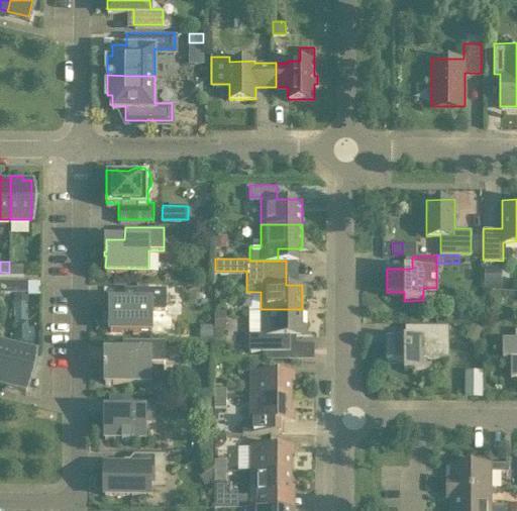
[(9,262),(9,273),(23,273),(23,263),(9,262)]
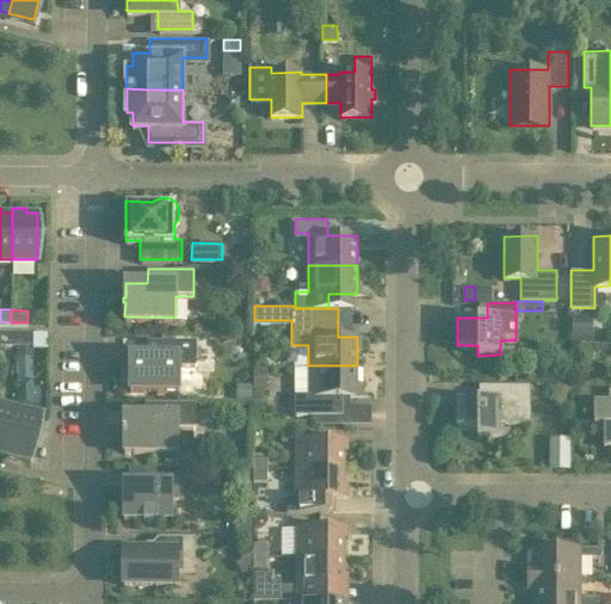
[(591,313),(572,313),(572,337),(591,337),(591,313)]
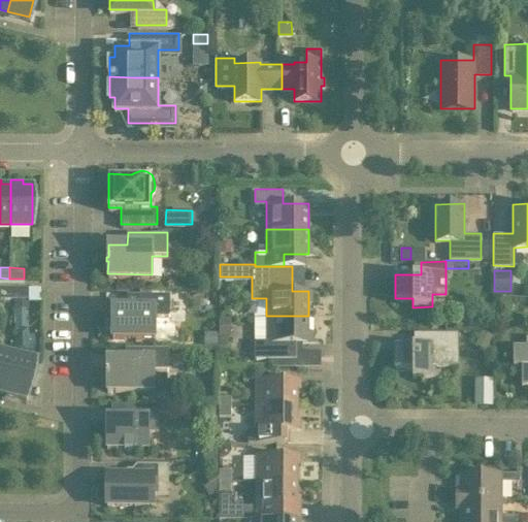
[(0,285),(0,295),(14,295),(14,285),(0,285)]
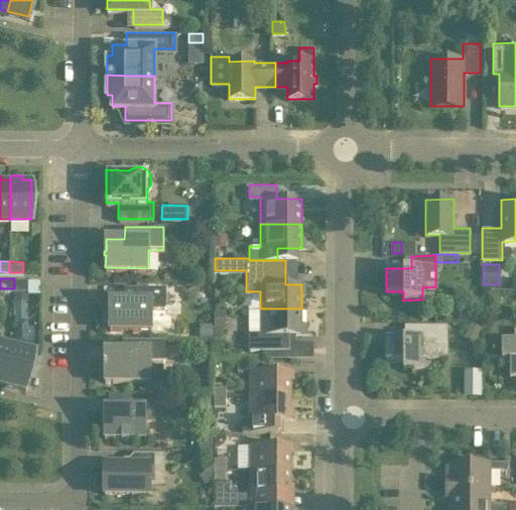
[(14,278),(14,288),(27,288),(28,288),(28,278),(14,278)]
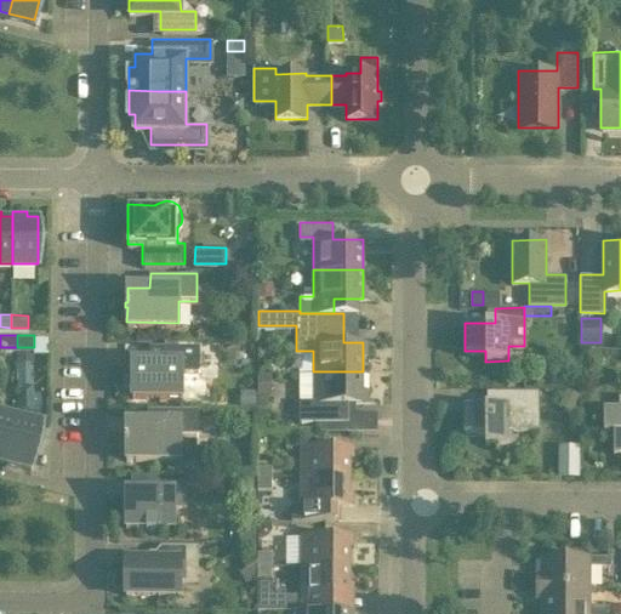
[(126,364),(126,385),(131,385),(131,393),(183,393),(183,392),(206,392),(206,373),(198,373),(198,346),(160,346),(151,346),(151,360),(131,360),(131,364),(126,364)]
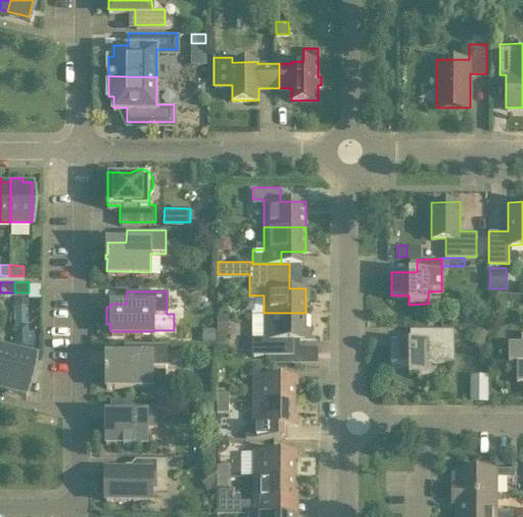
[(14,292),(14,301),(26,302),(28,302),(28,292),(14,292)]
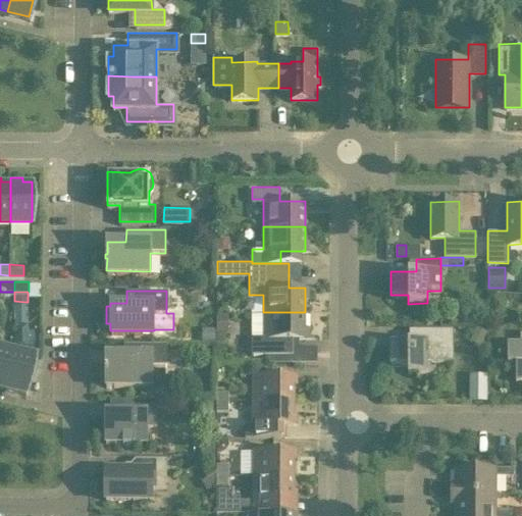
[(263,334),(252,334),(252,352),(265,352),(266,359),(292,359),(292,354),(293,354),(293,338),(305,338),(305,312),(263,312),(263,334)]
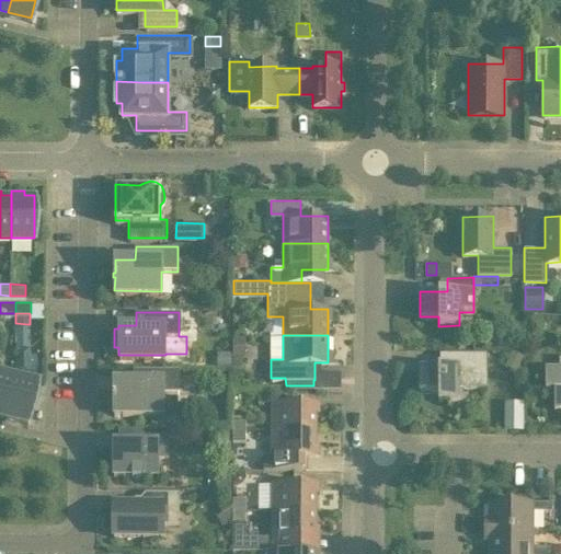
[(217,347),(217,358),(231,358),(231,347),(217,347)]
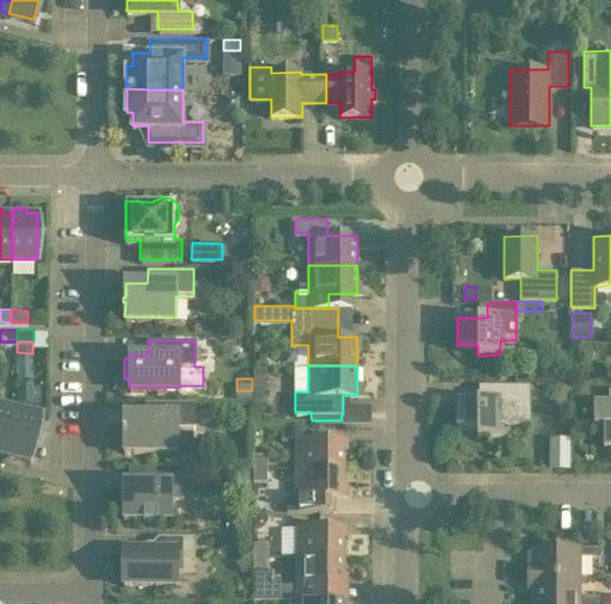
[(557,381),(553,392),(566,398),(571,387),(557,381)]
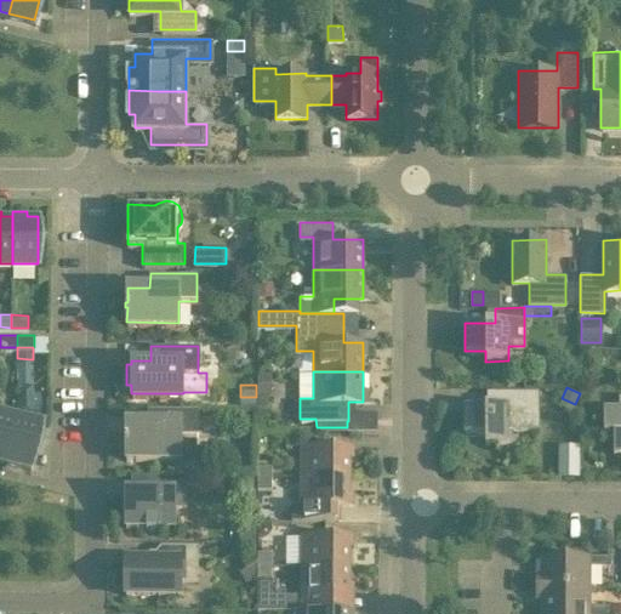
[(465,405),(465,433),(485,433),(485,443),(508,443),(508,428),(540,428),(540,391),(495,390),(495,405),(465,405)]
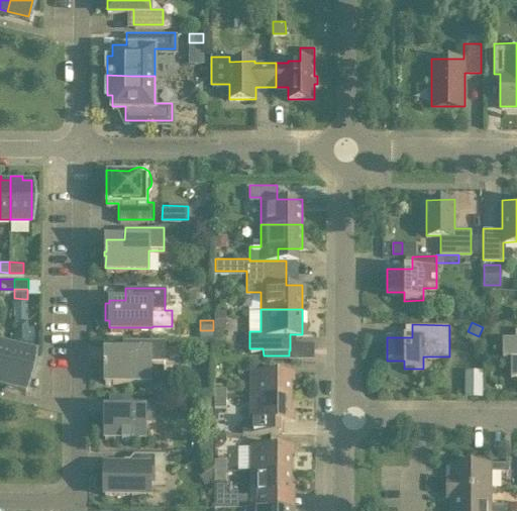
[(515,341),(502,341),(503,361),(510,361),(511,377),(516,377),(516,327),(515,328),(515,341)]
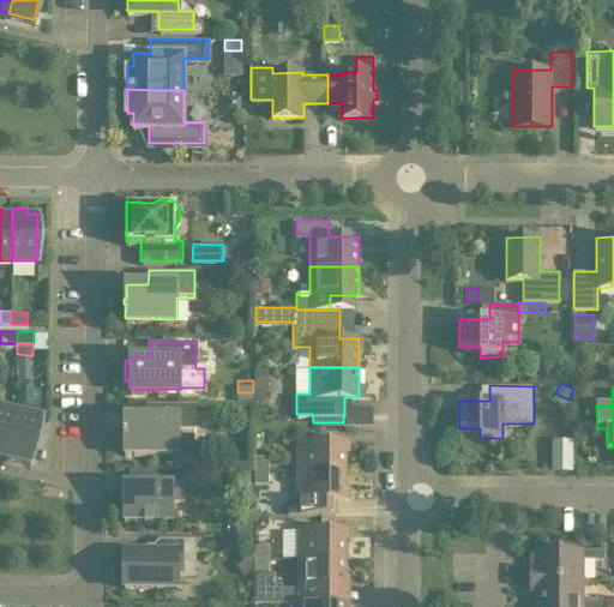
[(124,432),(124,438),(125,437),(125,451),(167,452),(178,452),(178,456),(186,456),(193,449),(193,432),(194,432),(194,403),(158,403),(146,403),(146,418),(125,418),(125,432),(124,432)]
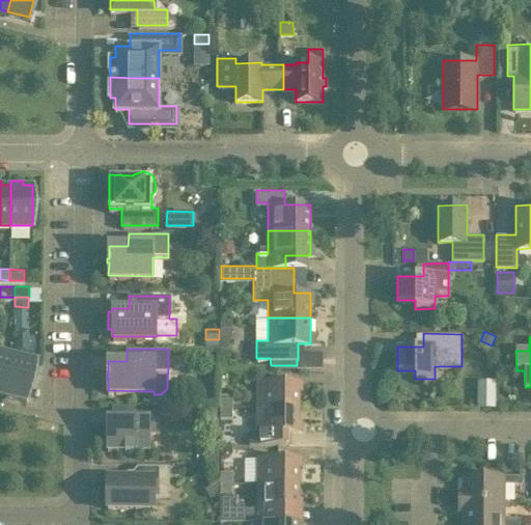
[(0,351),(0,390),(5,392),(15,354),(0,351)]
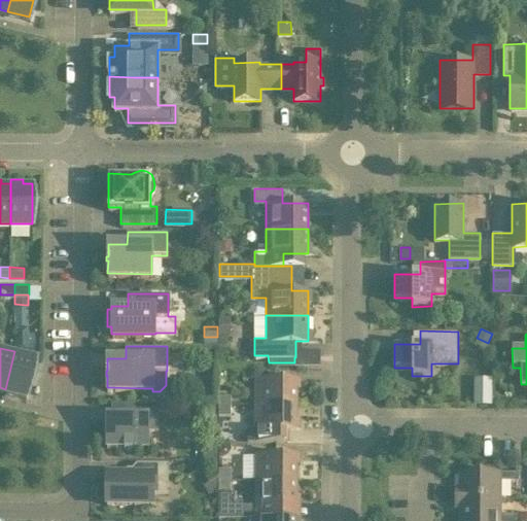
[(14,351),(5,389),(27,394),(35,356),(14,351)]
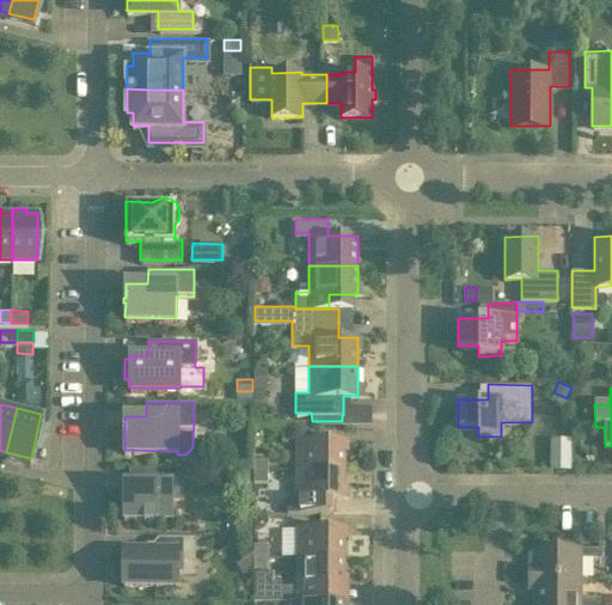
[(550,432),(550,464),(570,465),(571,433),(550,432)]
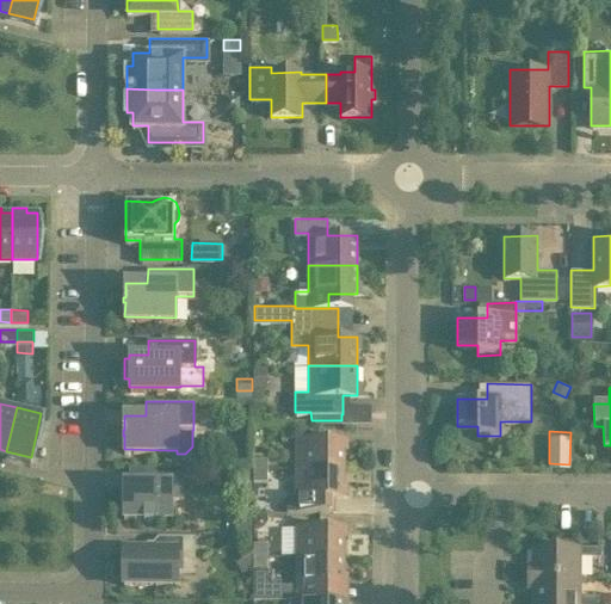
[(296,438),(296,468),(344,468),(344,438),(296,438)]
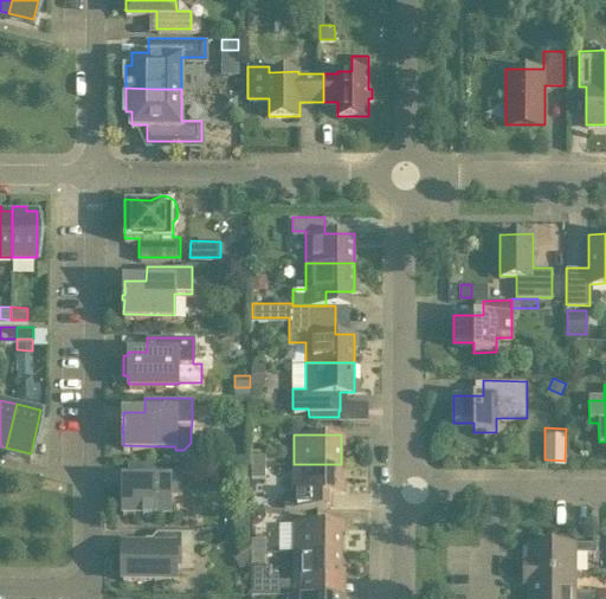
[(251,449),(251,464),(264,464),(264,449),(251,449)]
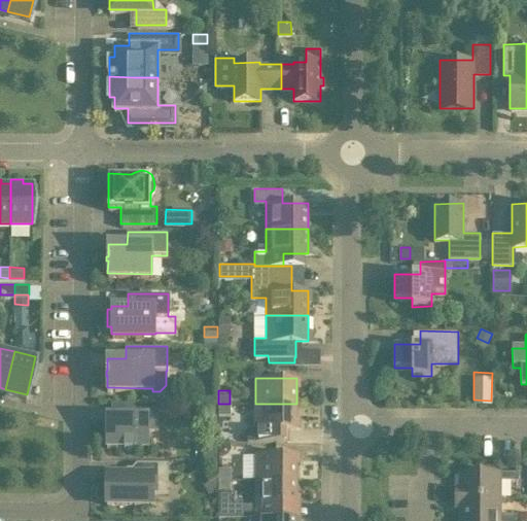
[(247,427),(247,441),(284,441),(284,428),(296,428),(296,404),(255,404),(255,427),(247,427)]
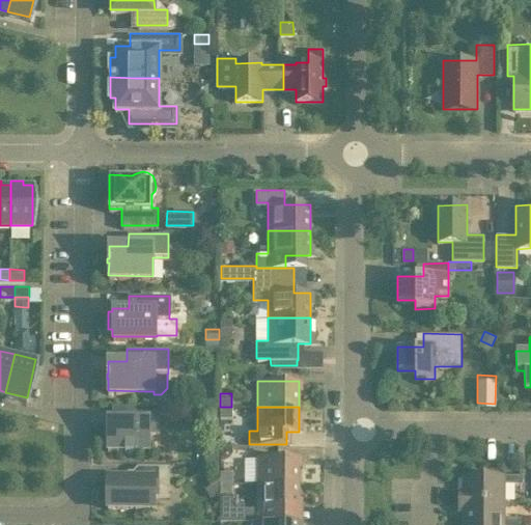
[(108,420),(108,447),(124,447),(124,449),(137,449),(137,447),(149,447),(149,431),(160,431),(160,408),(135,408),(135,420),(108,420)]
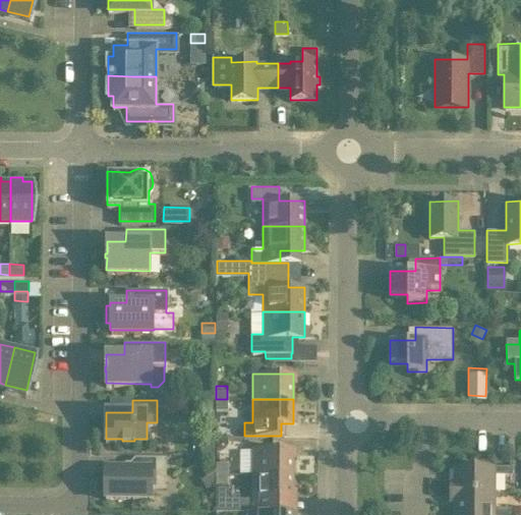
[(252,448),(252,473),(293,473),(293,448),(252,448)]
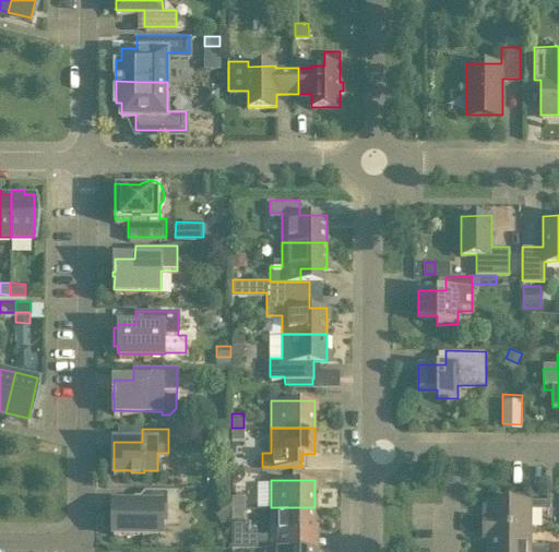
[(113,499),(113,530),(162,531),(162,518),(178,518),(178,488),(165,488),(164,499),(113,499)]
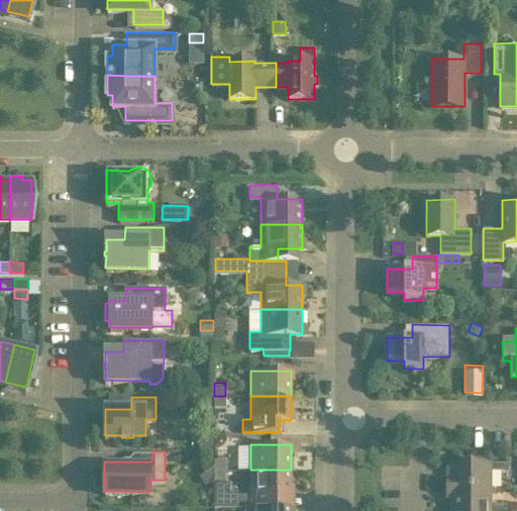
[(214,455),(214,470),(226,470),(226,455),(214,455)]
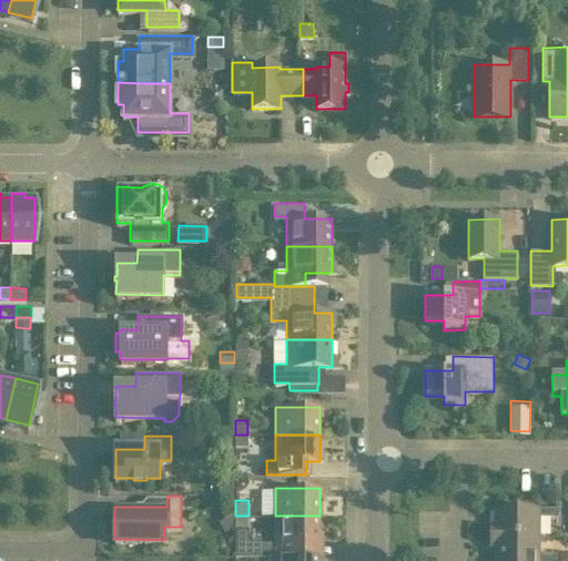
[(489,523),(489,534),(539,534),(539,516),(558,516),(558,507),(495,507),(495,523),(489,523)]
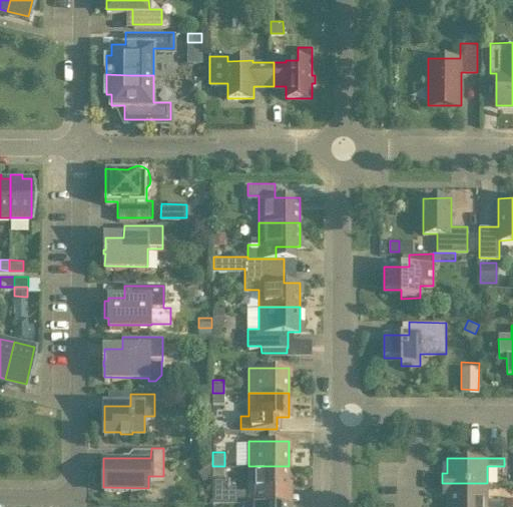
[(212,466),(212,503),(243,502),(248,502),(275,502),(275,491),(289,491),(289,466),(248,466),(248,489),(224,489),(224,466),(212,466)]
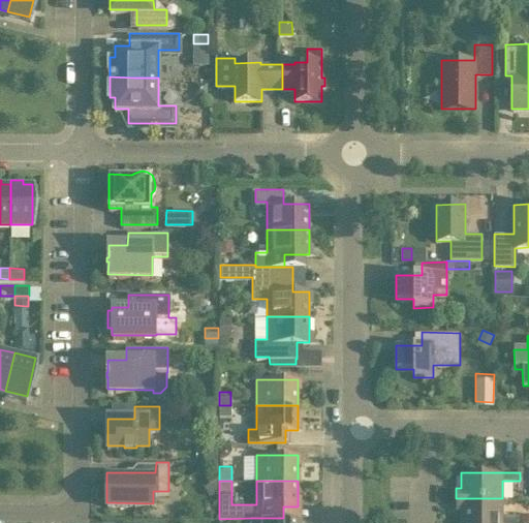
[(456,498),(456,509),(461,509),(461,522),(520,522),(520,516),(502,516),(502,498),(456,498)]
